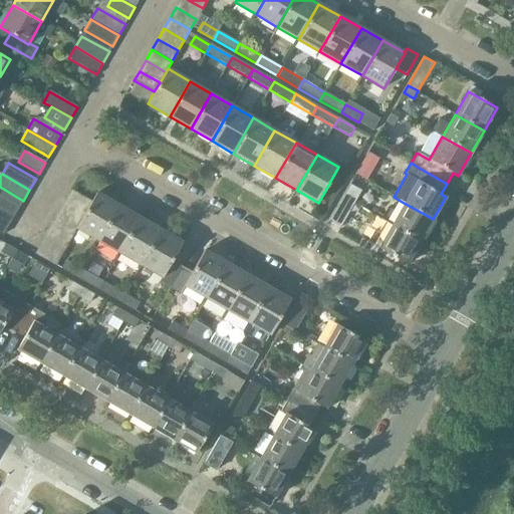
[(350,184),(345,192),(355,198),(360,190),(350,184)]
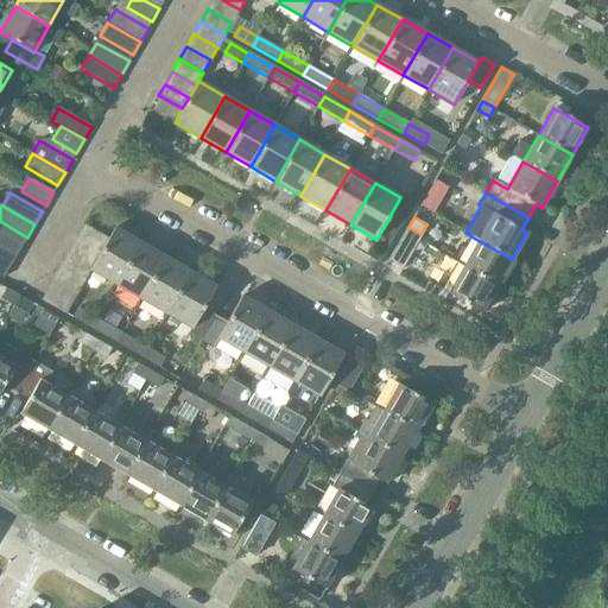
[(109,239),(86,226),(78,238),(102,252),(109,239)]
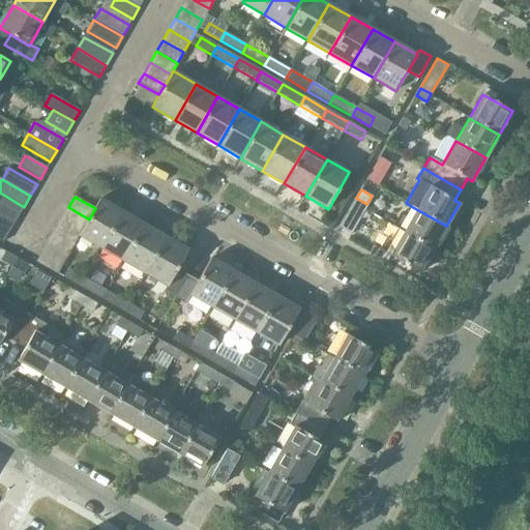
[(356,198),(340,227),(350,233),(366,204),(356,198)]
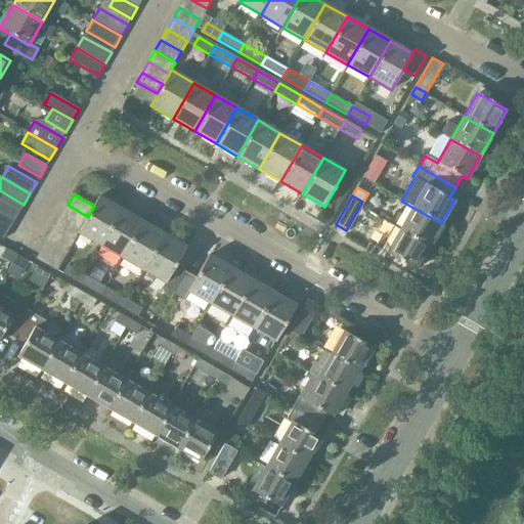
[(99,198),(94,206),(88,217),(82,228),(78,233),(79,233),(100,246),(121,210),(99,198)]
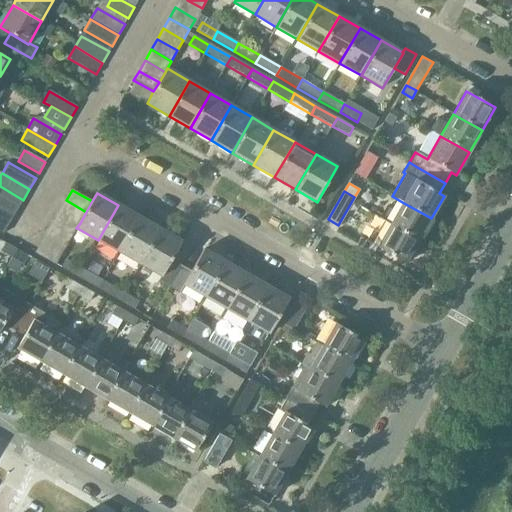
[(0,208),(13,216),(20,205),(0,194),(0,208)]
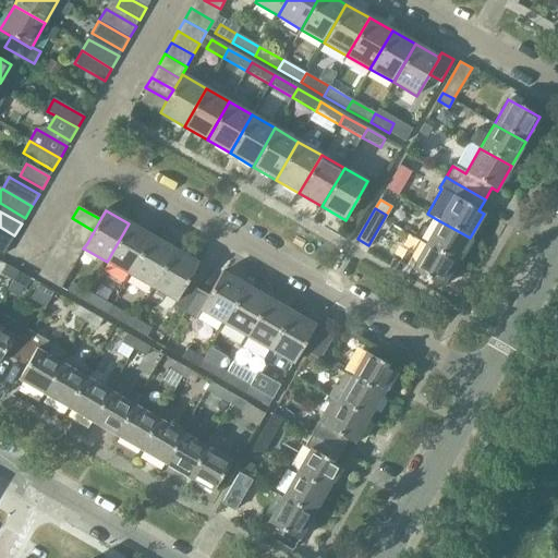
[(72,218),(64,230),(87,243),(94,231),(72,218)]
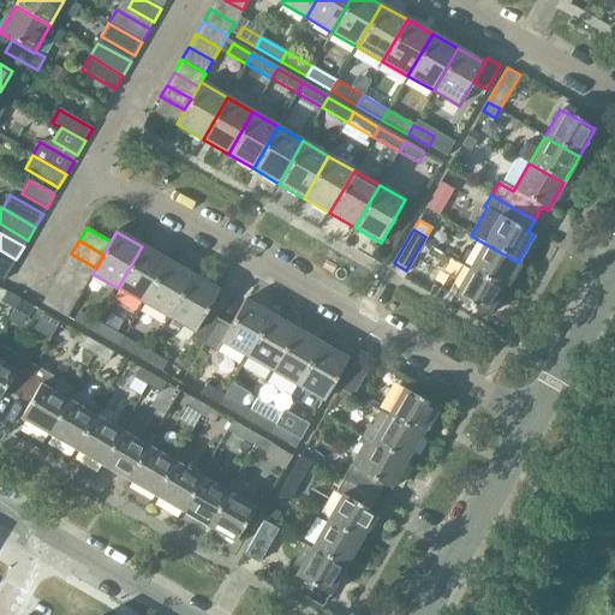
[(518,262),(483,243),(469,269),(502,290),(518,262)]
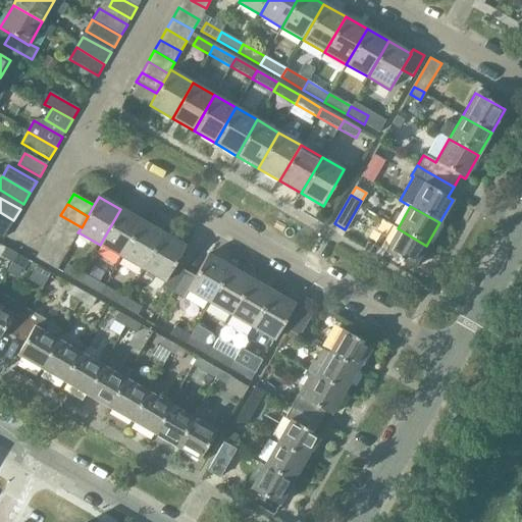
[(100,245),(121,257),(142,221),(120,209),(100,245)]
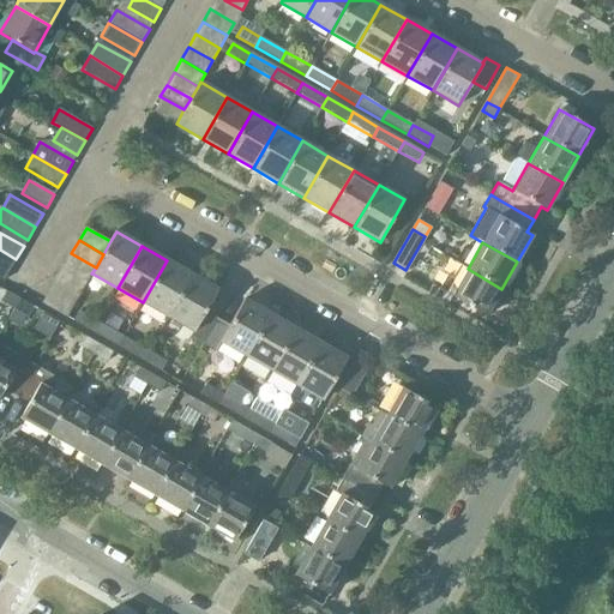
[(71,253),(64,266),(89,280),(92,274),(91,274),(96,268),(71,253)]
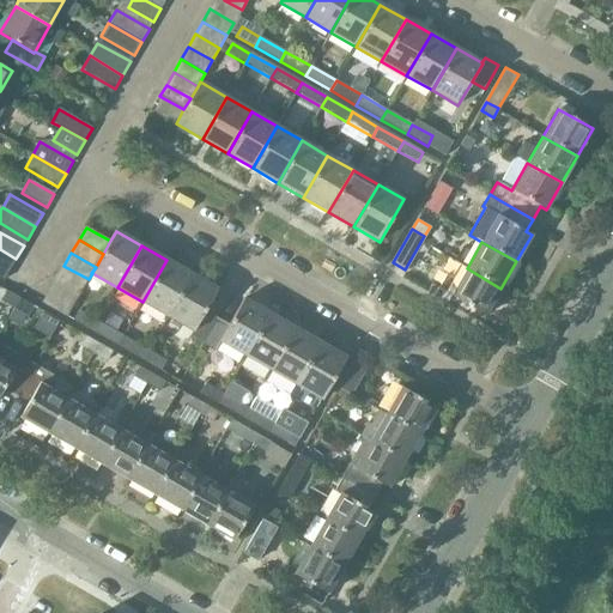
[(0,277),(4,280),(12,267),(0,260),(0,277)]
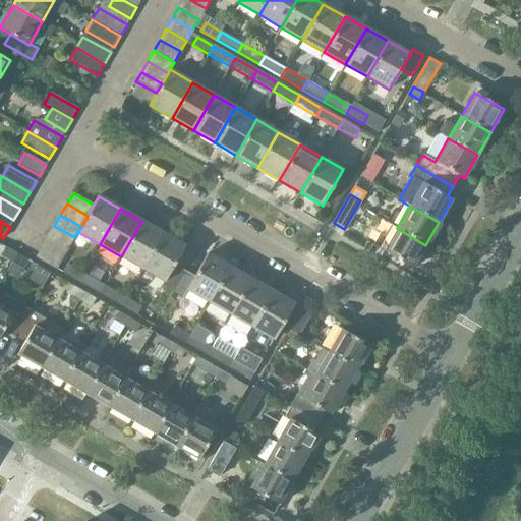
[(141,221),(121,256),(142,269),(164,233),(141,221)]
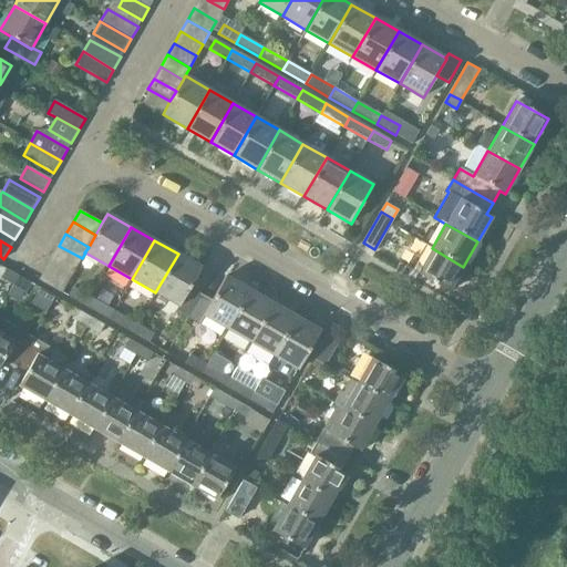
[(82,258),(59,246),(52,257),(75,270),(82,258)]
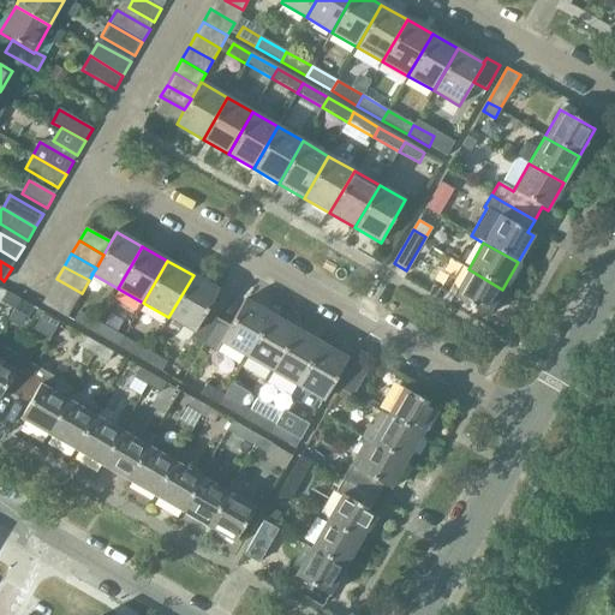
[(502,290),(469,269),(452,297),(453,297),(487,317),(502,290)]
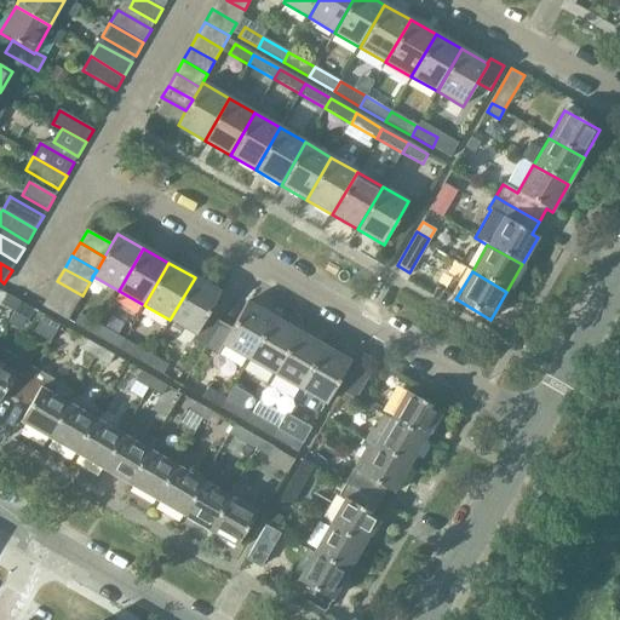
[(220,293),(195,277),(170,320),(196,336),(208,315),(220,293)]
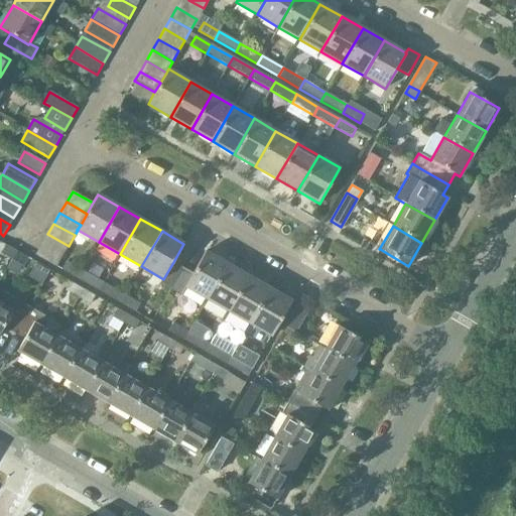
[(47,234),(41,245),(62,256),(69,246),(47,234)]
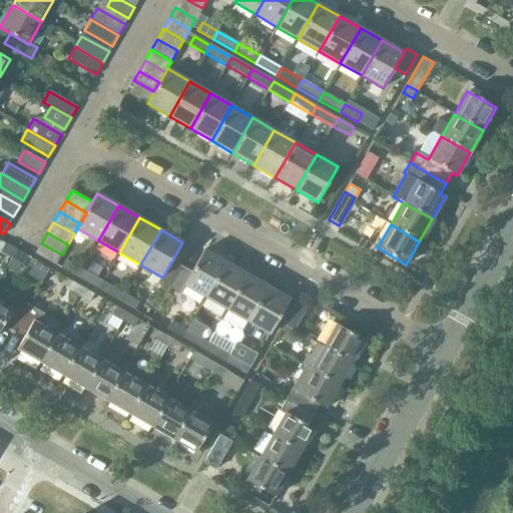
[(378,247),(377,247),(361,238),(358,244),(374,254),(378,247)]
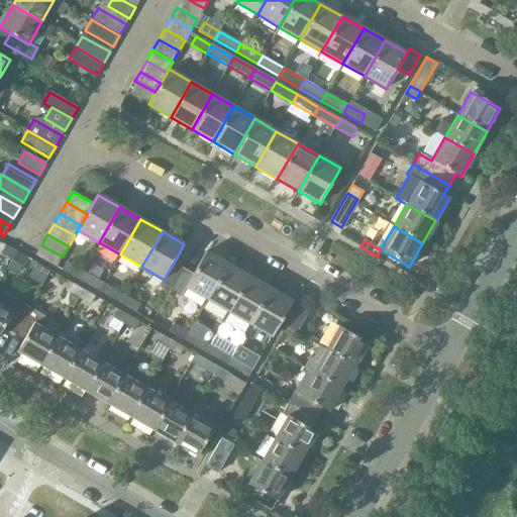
[(5,245),(1,253),(12,260),(16,251),(5,245)]
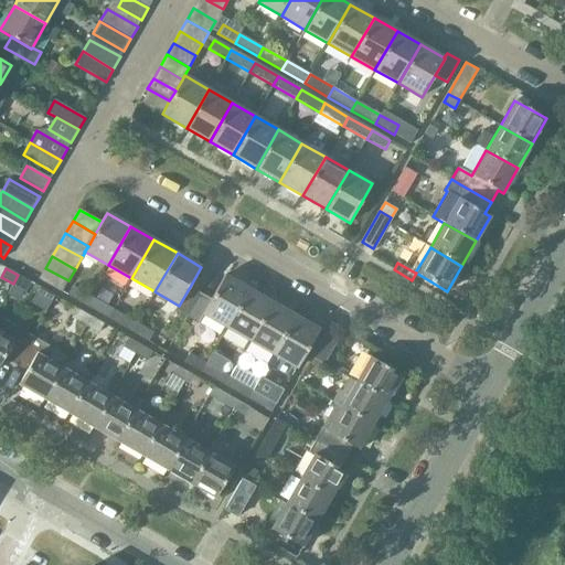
[(45,268),(39,279),(62,292),(68,280),(45,268)]
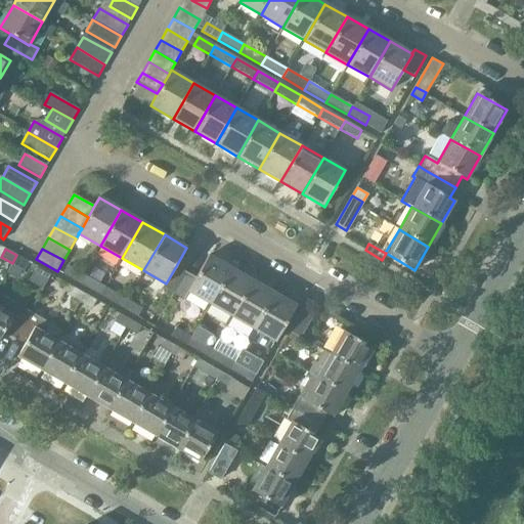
[(16,255),(12,263),(24,270),(28,262),(16,255)]
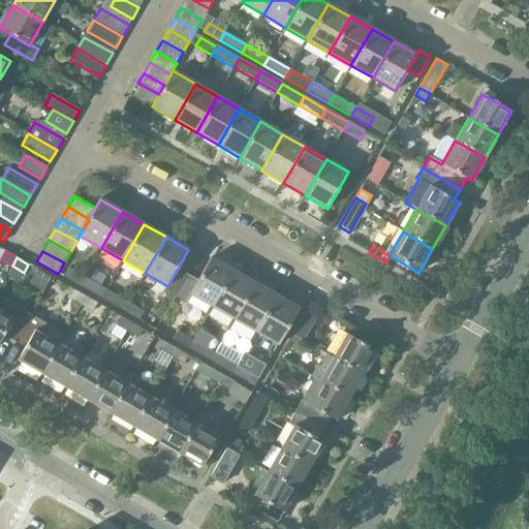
[(190,294),(213,307),(234,271),(211,258),(198,281),(190,294)]
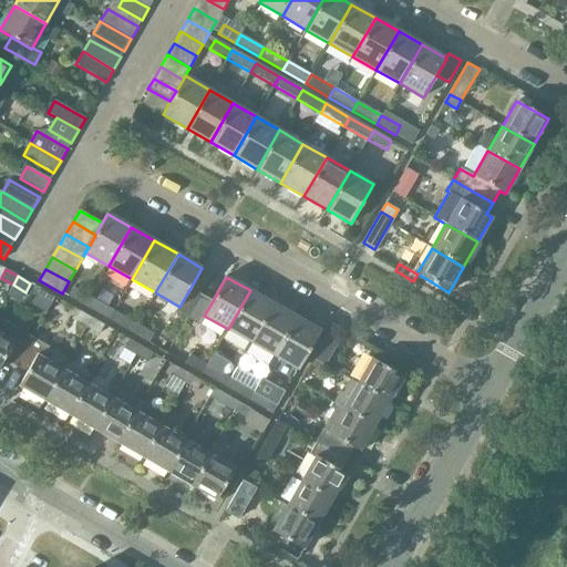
[(69,297),(109,320),(114,310),(74,287),(69,297)]
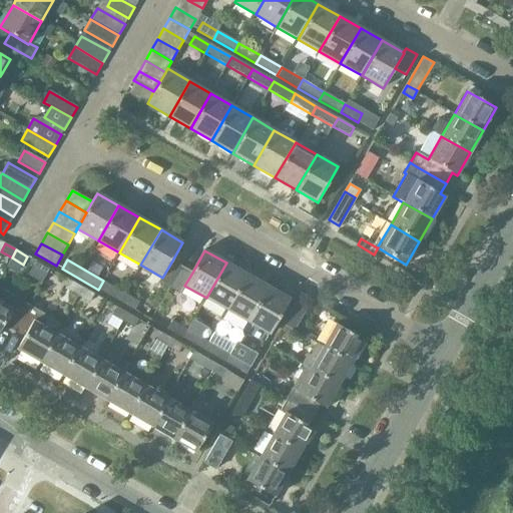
[(160,282),(170,287),(182,267),(172,261),(162,278),(160,282)]
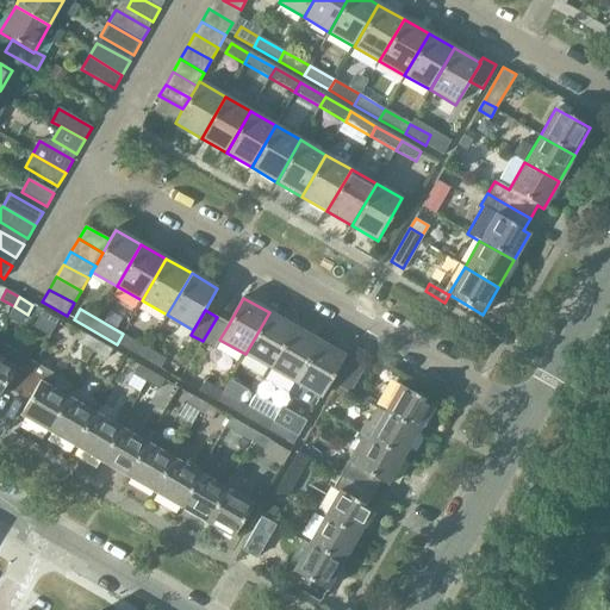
[(246,354),(271,368),(294,327),(269,312),(246,354)]
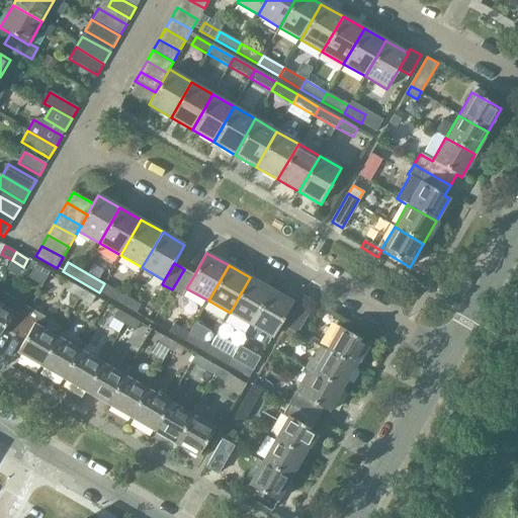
[(184,269),(172,289),(182,295),(186,288),(194,275),(184,269)]
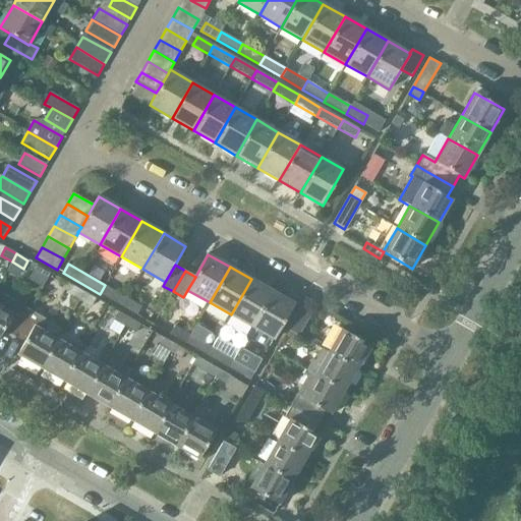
[(273,291),(251,279),(231,314),(252,328),(273,291)]
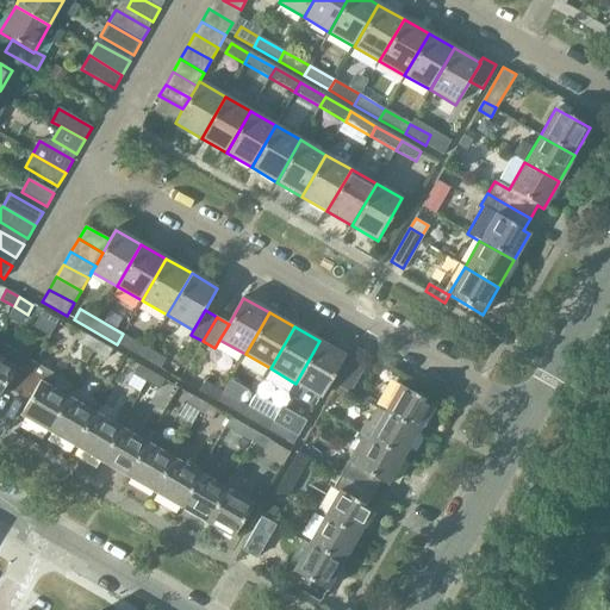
[(117,344),(143,359),(148,349),(123,334),(117,344)]
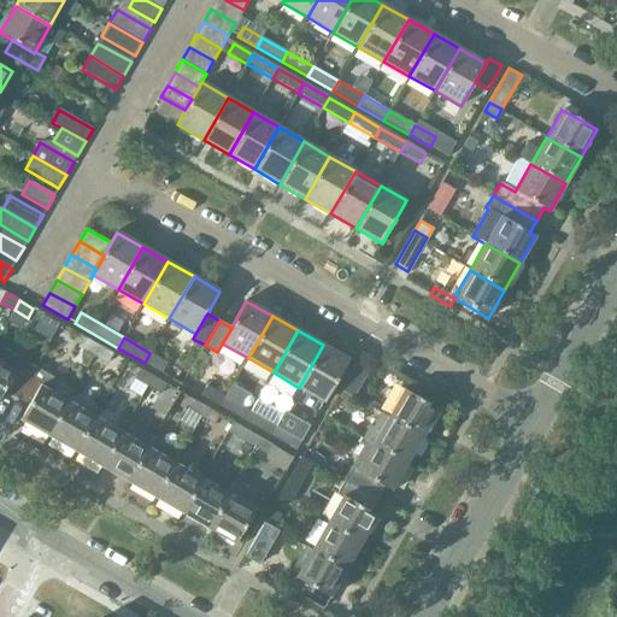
[(82,347),(95,354),(100,346),(87,339),(82,347)]
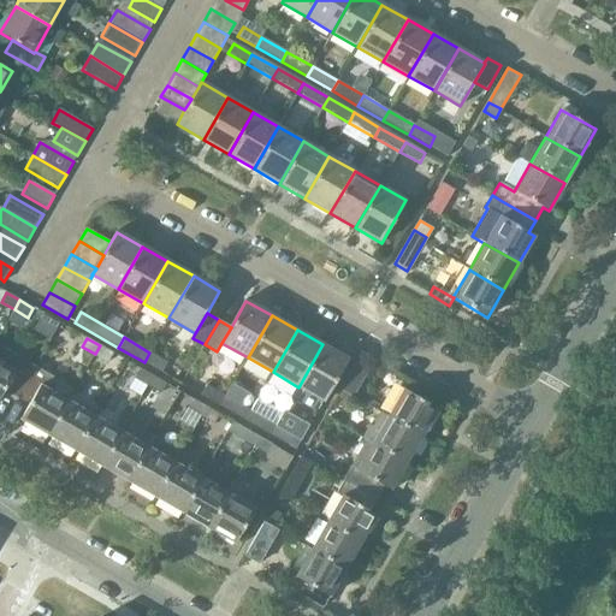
[(298,388),(325,402),(349,360),(323,344),(298,388)]
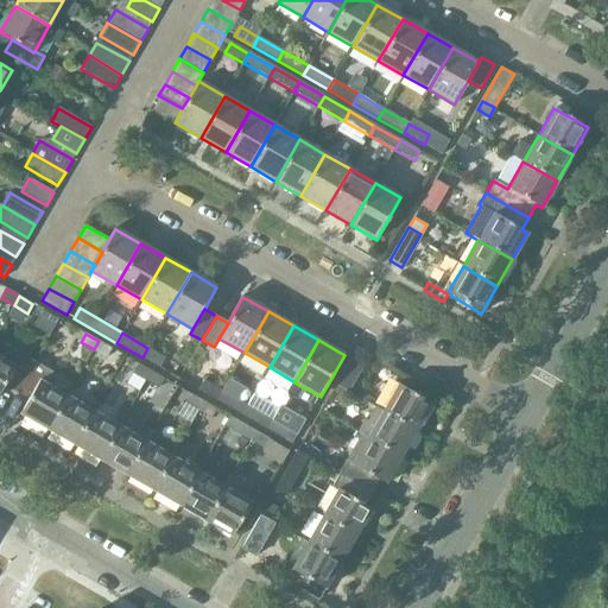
[(99,341),(93,350),(106,359),(112,349),(99,341)]
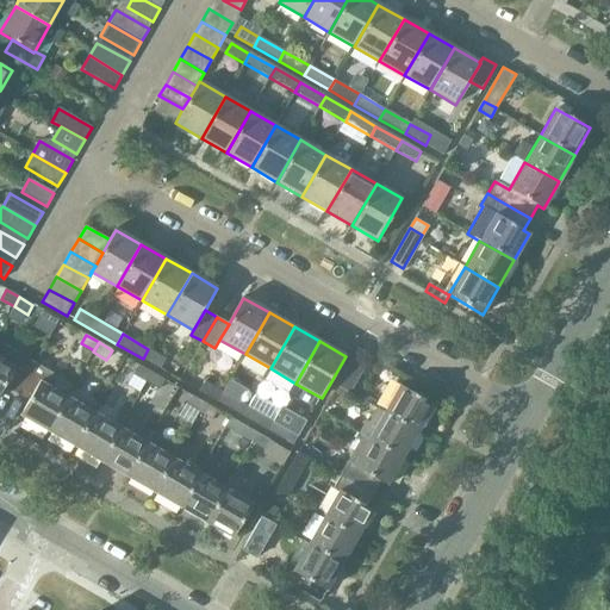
[(0,393),(5,386),(18,362),(22,358),(0,344),(0,393)]
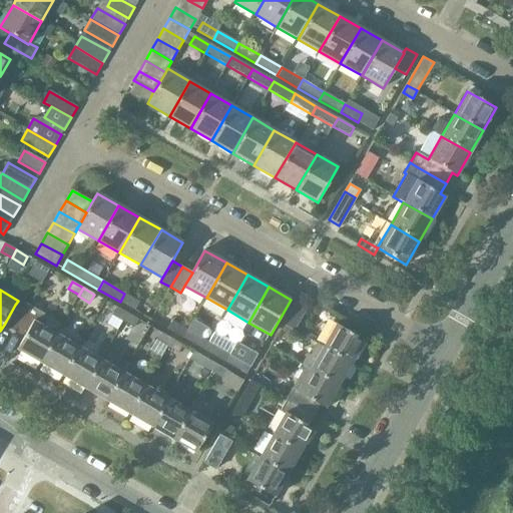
[(120,302),(136,311),(141,303),(124,294),(120,302)]
